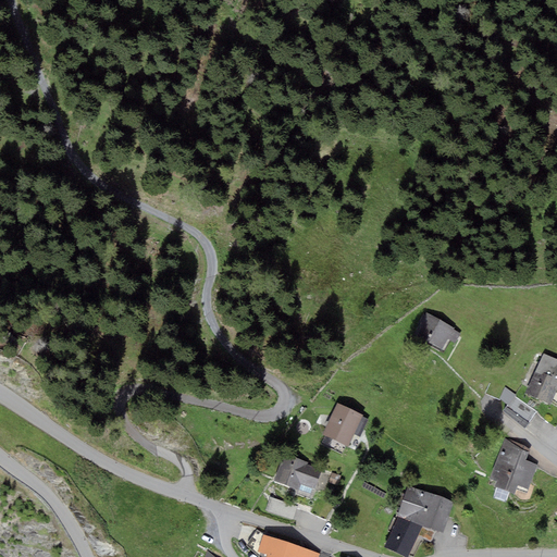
[(443,349),(447,339),(455,344),(460,334),(453,331),(454,327),(424,312),(413,334),(443,349)]
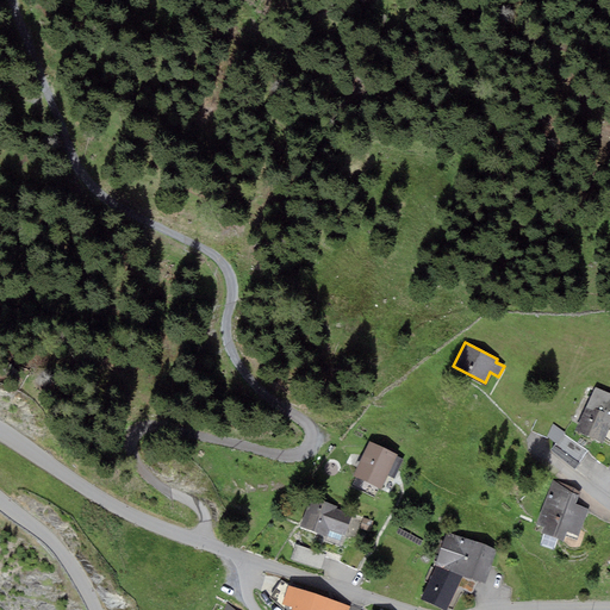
[(602,443),(609,428),(609,393),(596,387),(574,431),(602,443)]
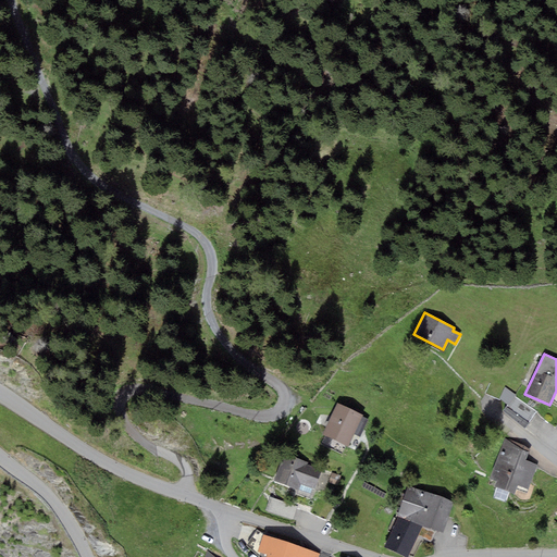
[(525,429),(535,412),(536,411),(515,397),(517,395),(506,387),(499,399),(507,406),(503,411),(525,429)]
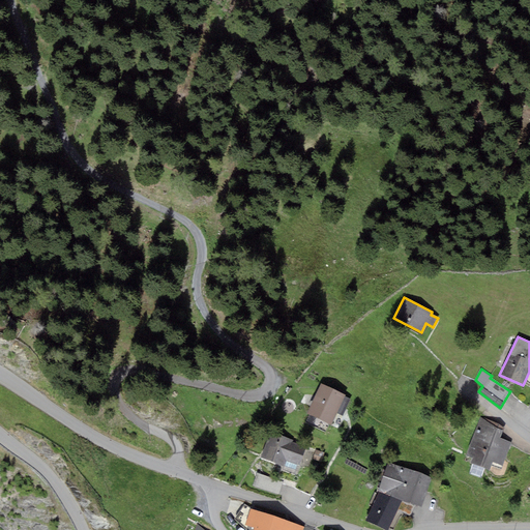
[(346,394),(321,383),(306,414),(331,425),(336,413),(342,416),(350,399),(345,396),(346,394)]
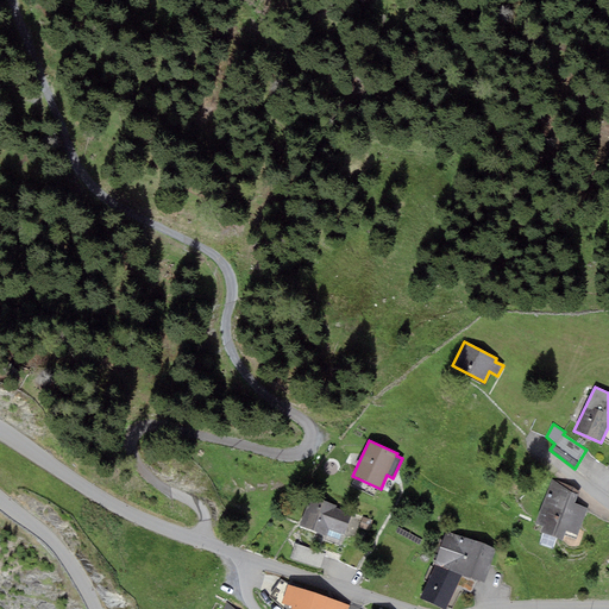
[(579,491),(552,479),(535,523),(544,526),(541,533),(563,539),(566,531),(577,535),(588,508),(575,503),(579,491)]
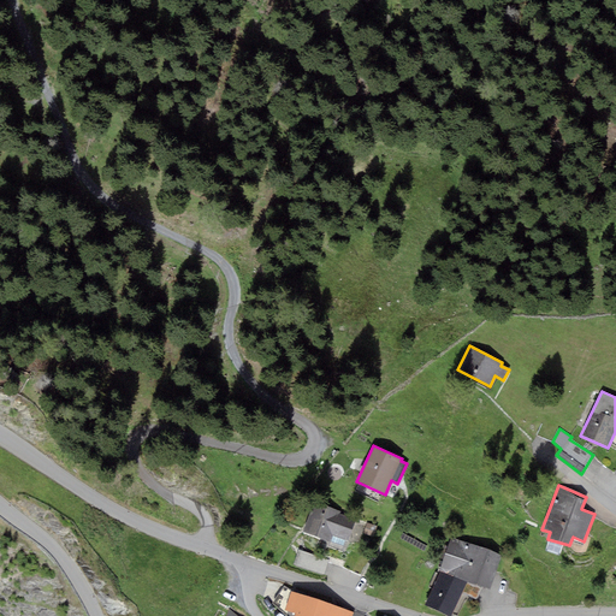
[(356,520),(339,515),(341,511),(314,502),(303,532),(330,542),(332,535),(348,542),(356,520)]
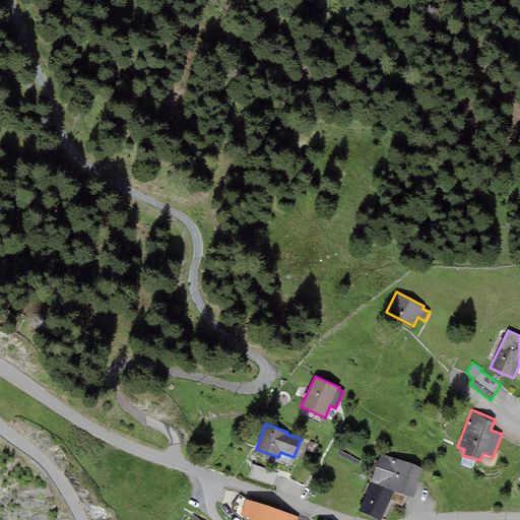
[(316,454),(319,444),(309,442),(307,451),(316,454)]
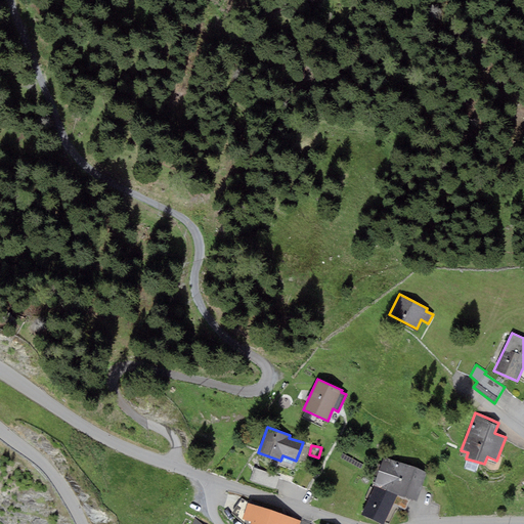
[(426,472),(383,456),(374,486),(397,495),(417,501),(426,472)]
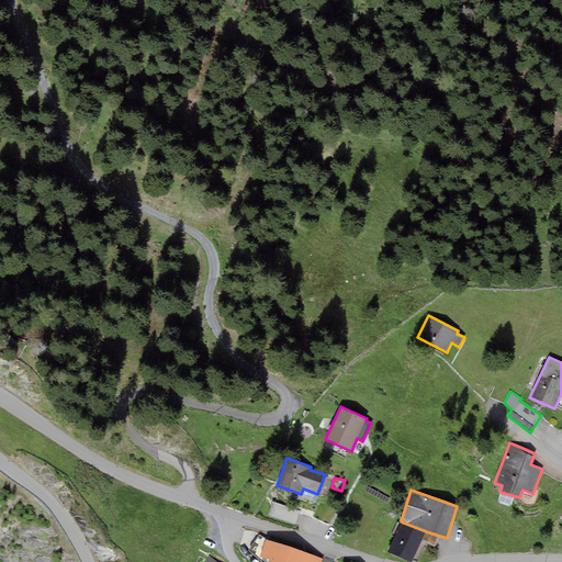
[(268,515),(295,525),(300,510),(272,501),(268,515)]
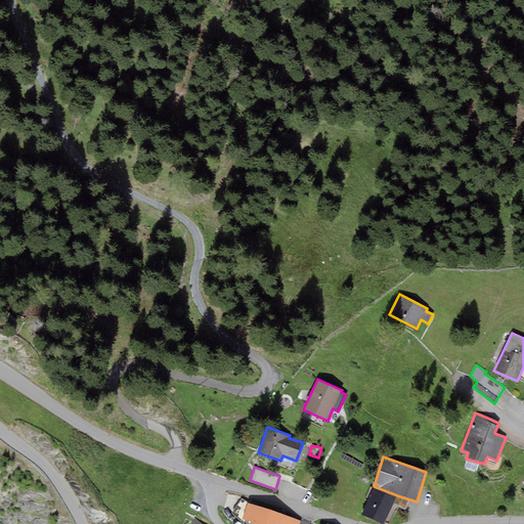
[(382,523),(383,523),(397,495),(374,486),(361,514),(382,523)]
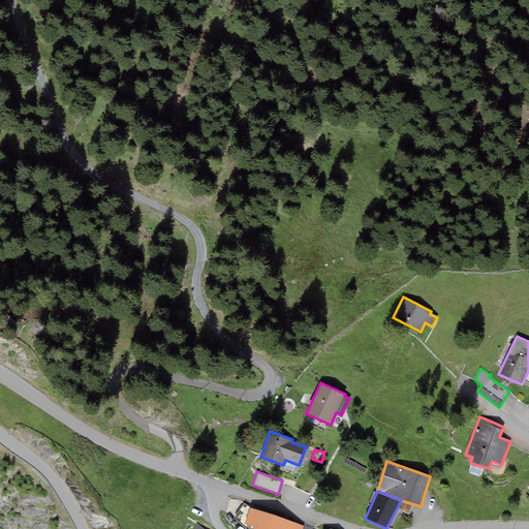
[(303,528),(304,526),(250,507),(244,523),(253,526),(252,528),(303,528)]
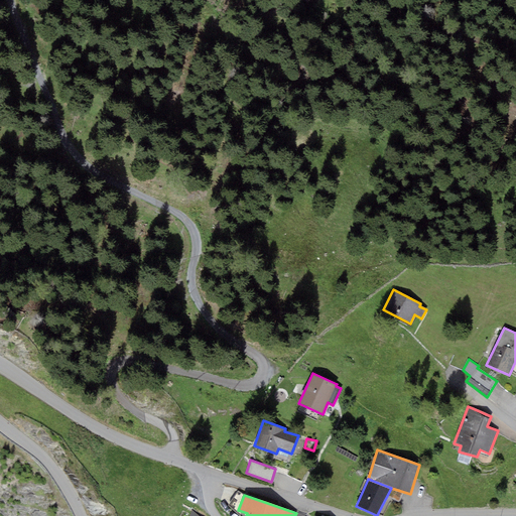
All buildings are outlined.
